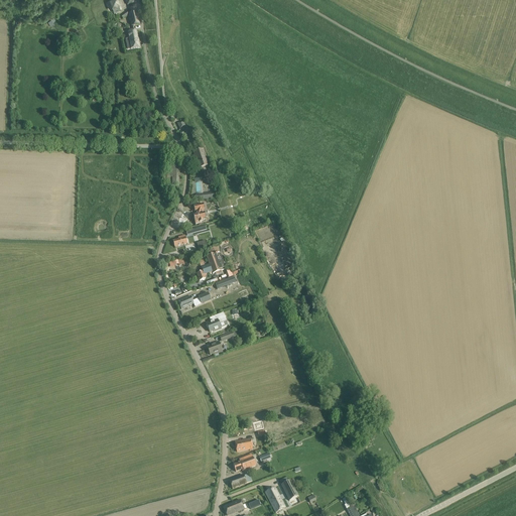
[(120,9),(117,1),(116,0),(111,0),(109,1),(110,3),(109,4),(112,12),(113,12),(114,14),(120,12),(119,10),(120,9)]
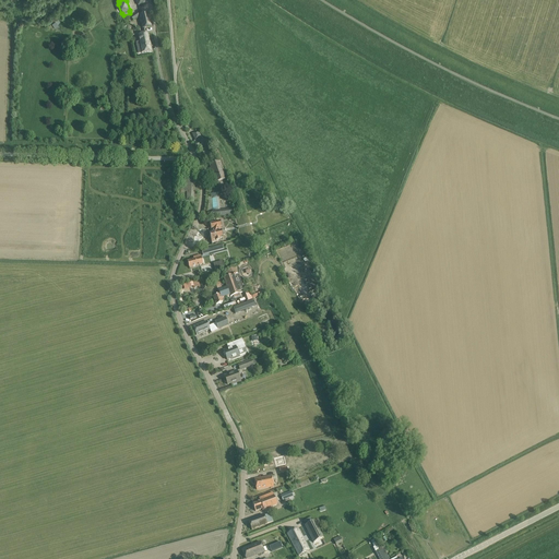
[(145,34),(144,28),(151,27),(149,13),(140,15),(144,34),(139,35),(142,52),(152,51),(150,40),(149,40),(147,34),(145,34)]
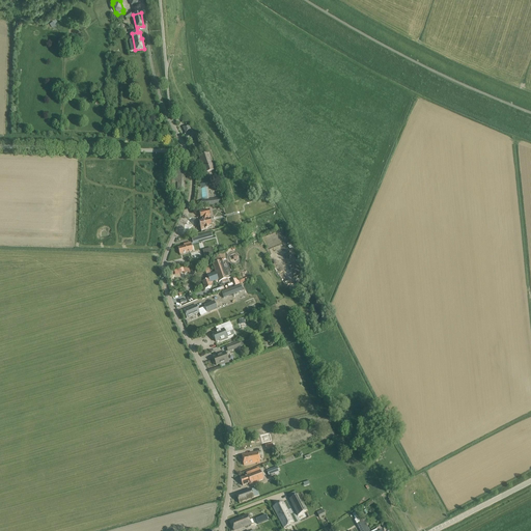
[(191,130),(189,123),(184,127),(186,131),(185,131),(186,135),(185,136),(187,142),(196,138),(195,136),(197,135),(196,132),(194,133),(192,129),(191,130)]
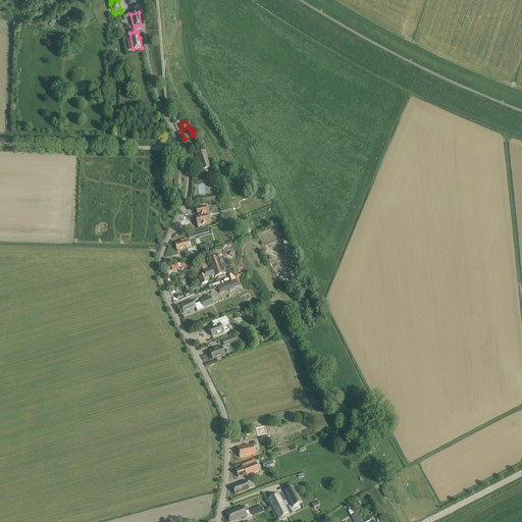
[(201,170),(208,168),(211,167),(205,151),(196,154),(201,170)]
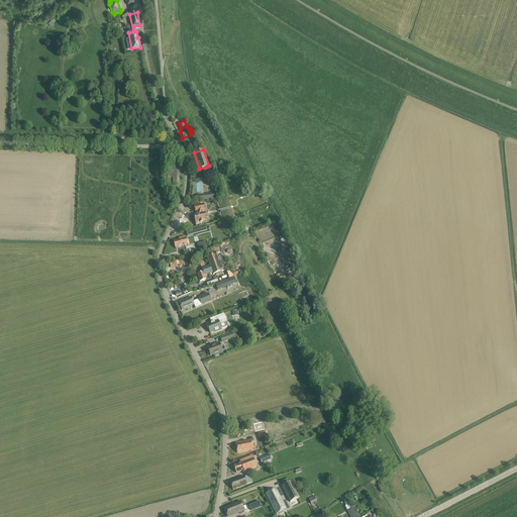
[(180,187),(180,169),(172,169),(172,187),(180,187)]
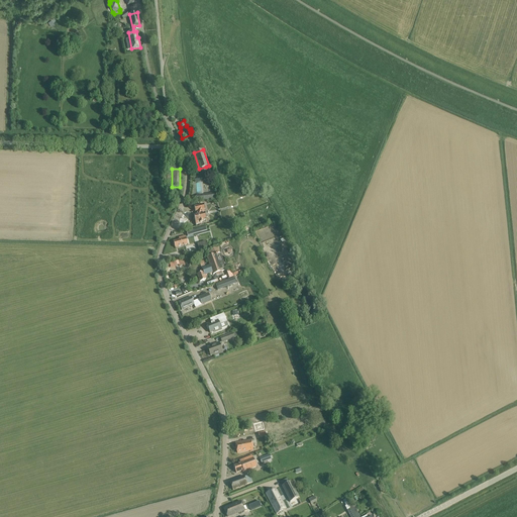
[(215,196),(215,192),(197,195),(198,201),(215,198),(215,196)]
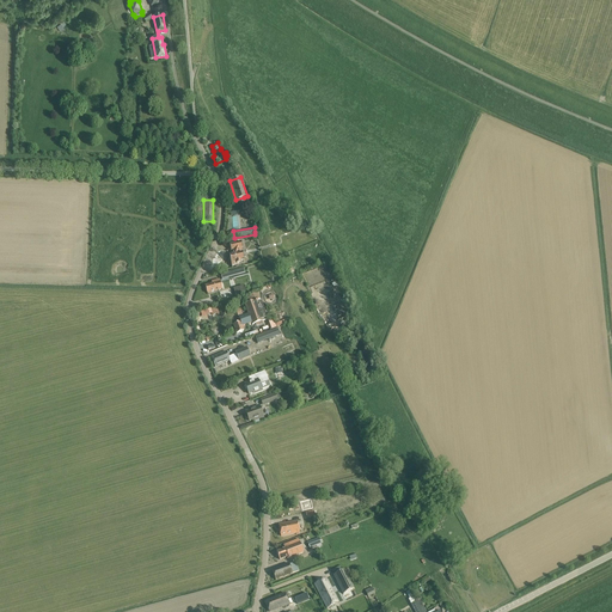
[(244,259),(244,258),(245,258),(245,257),(245,256),(244,256),(243,255),(243,254),(239,255),(242,249),(243,248),(242,243),(230,245),(231,251),(233,250),(231,256),(230,257),(232,265),(240,263),(240,261),(244,259)]
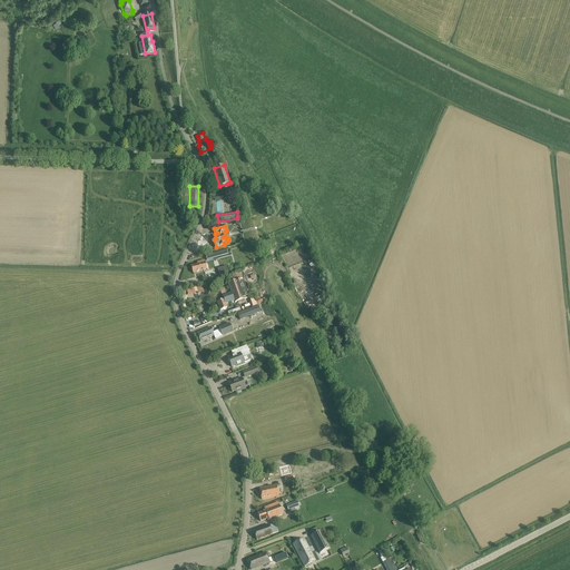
[(226,249),(206,255),(207,261),(228,255),(226,249)]
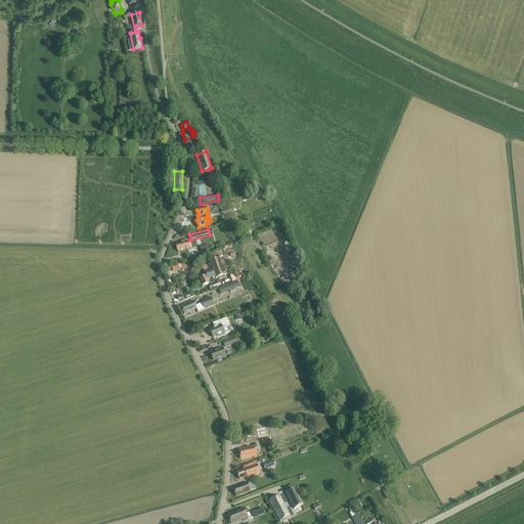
[(189,246),(187,239),(181,242),(181,244),(175,245),(177,251),(182,250),(190,248),(189,246)]
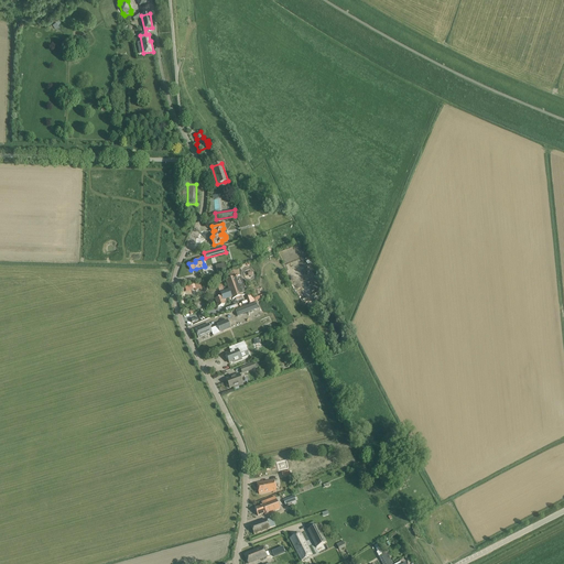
[(224,264),(215,268),(217,275),(226,272),(224,264)]
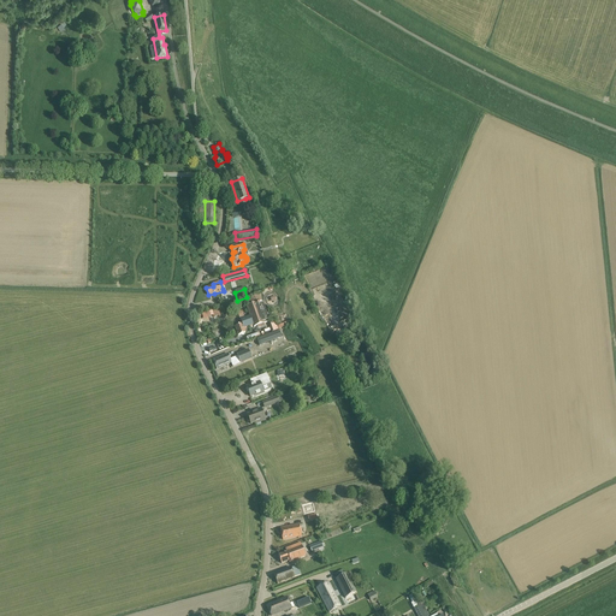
[(265,326),(264,324),(268,321),(259,295),(249,298),(252,304),(247,307),(249,315),(241,319),(242,324),(235,327),(238,336),(246,333),(244,330),(254,326),(254,327),(260,325),(261,327),(265,326)]
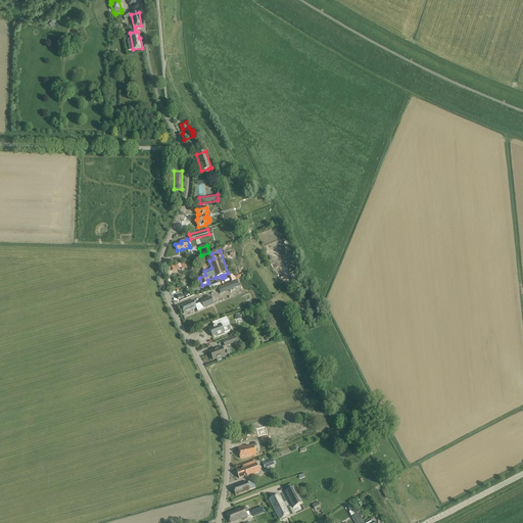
[(233,283),(215,290),(217,295),(234,288),(233,283)]
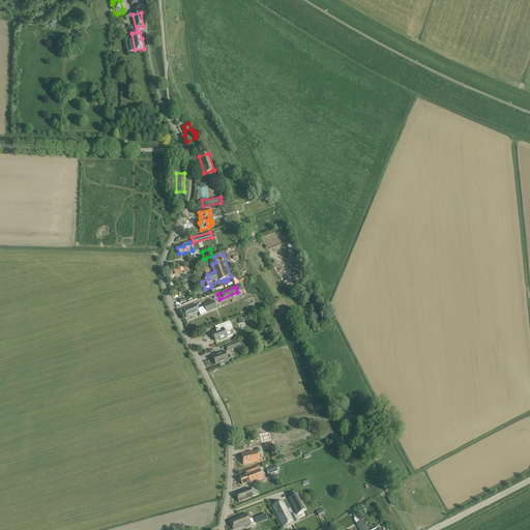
[(199,316),(216,308),(213,300),(204,304),(205,306),(198,310),(196,304),(183,310),(186,318),(198,313),(199,316)]
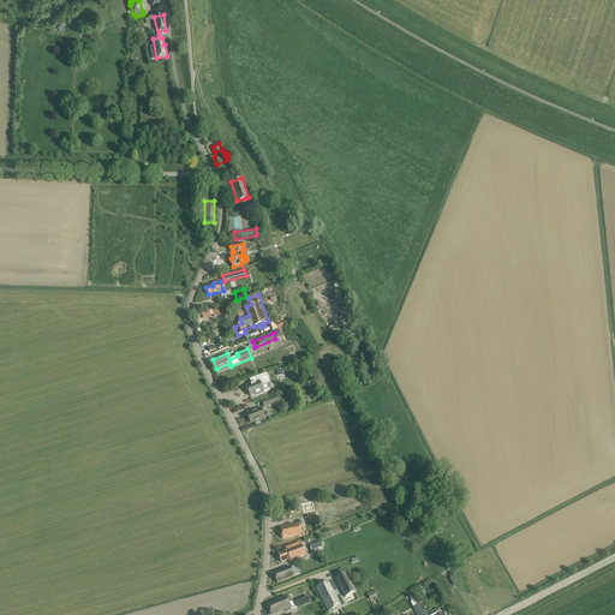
[(249,392),(250,396),(255,394),(263,390),(261,386),(270,382),(267,372),(255,377),(256,382),(246,386),(246,387),(245,388),(246,392),(249,392)]
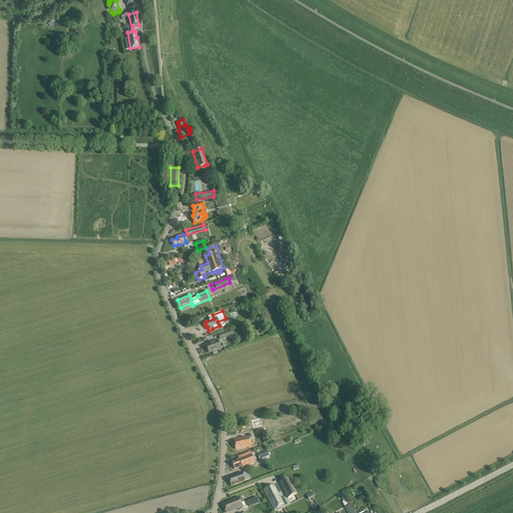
[(233,330),(218,336),(220,340),(235,334),(233,330)]
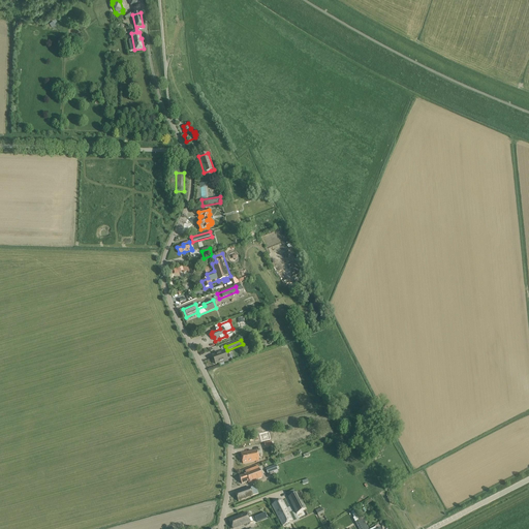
[(213,359),(212,360),(212,361),(213,362),(214,362),(215,362),(215,364),(223,361),(223,362),(227,361),(224,351),(220,352),(220,353),(213,356),(213,359)]
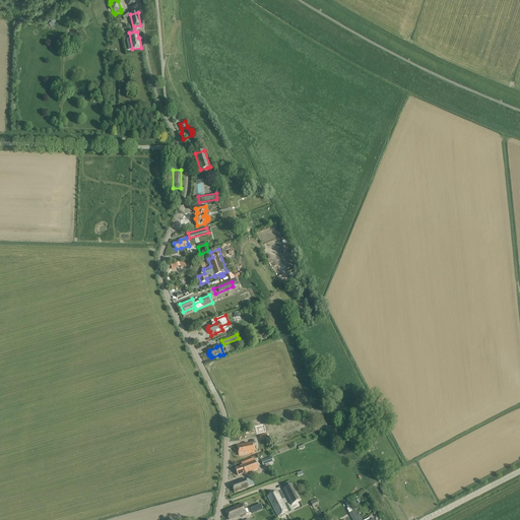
[(239,456),(244,455),(255,452),(253,443),(237,446),(239,456)]
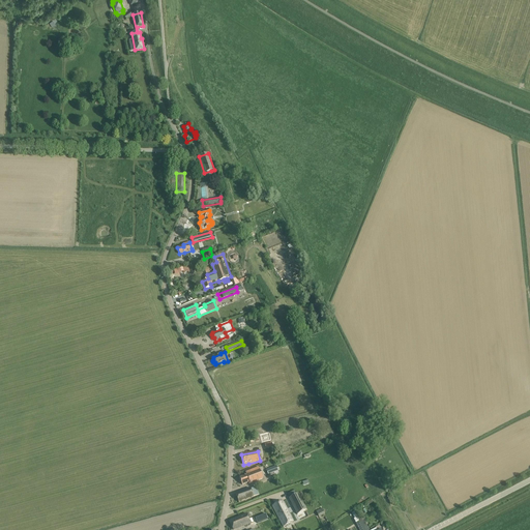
[(276,466),(266,470),(268,474),(277,470),(276,466)]
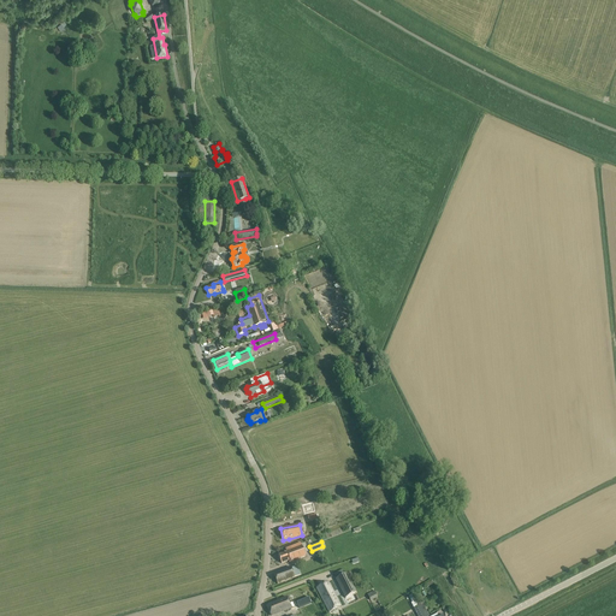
[(300,543),(291,546),(296,560),(306,556),(300,543)]
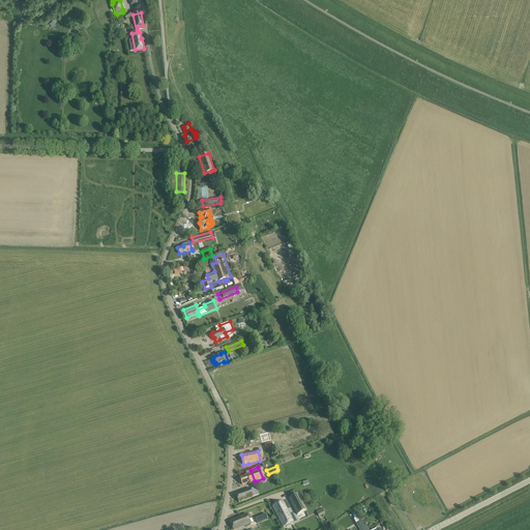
[(248,484),(255,481),(251,470),(245,472),(246,475),(239,478),(242,484),(248,482),(248,484)]
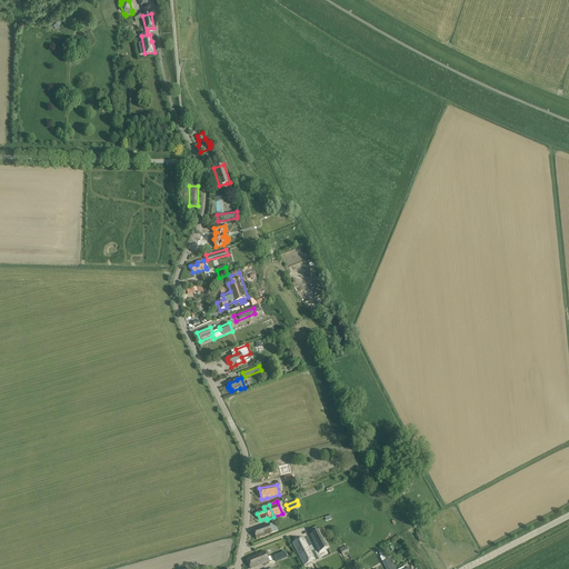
[(271,533),(268,525),(252,530),(256,539),(271,533)]
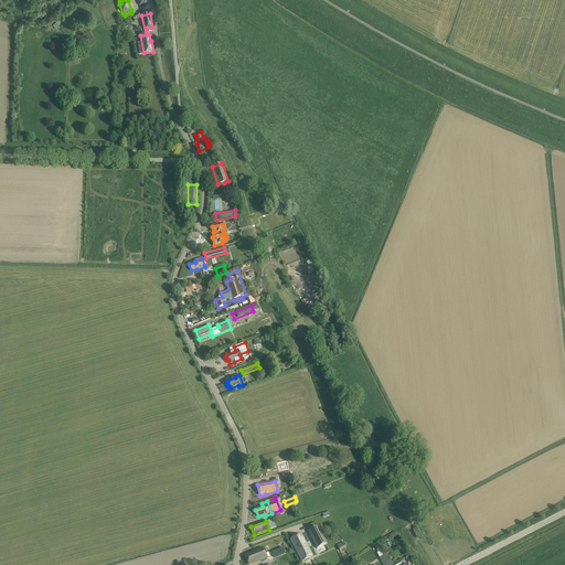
[(327,544),(321,534),(318,526),(308,531),(317,548),(327,544)]
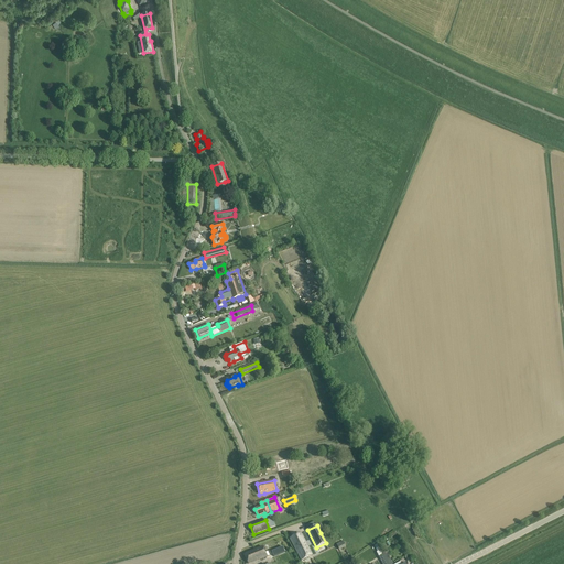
[(300,533),(290,539),(301,561),(312,556),(300,533)]
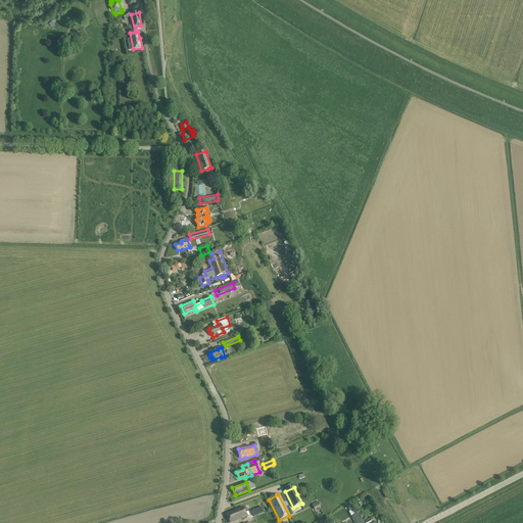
[(318,502),(312,505),(315,510),(321,507),(318,502)]
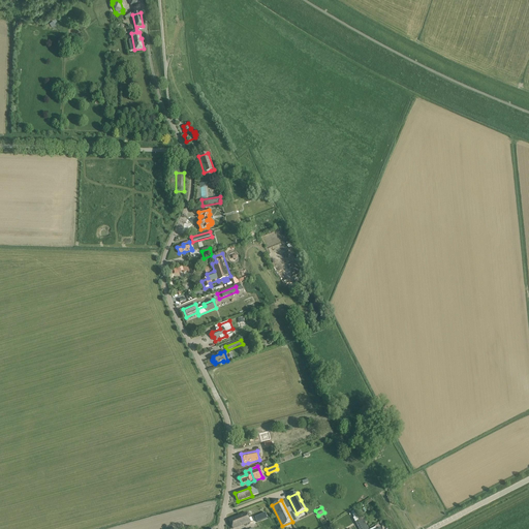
[(246,512),(229,520),(232,528),(250,522),(246,512)]
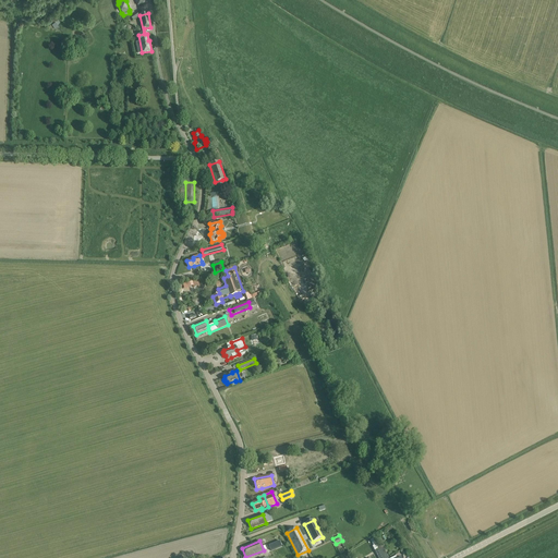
[(270,545),(273,550),(283,546),(281,541),(270,545)]
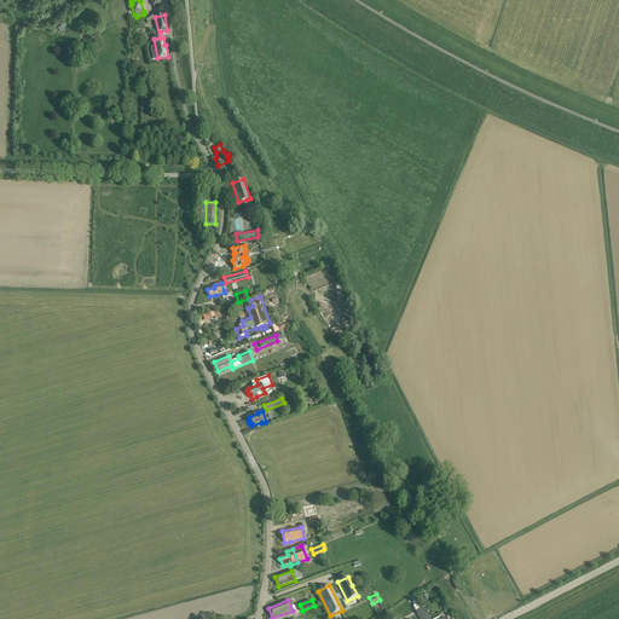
[(408,600),(391,612),(397,618),(405,618),(416,612),(408,600)]
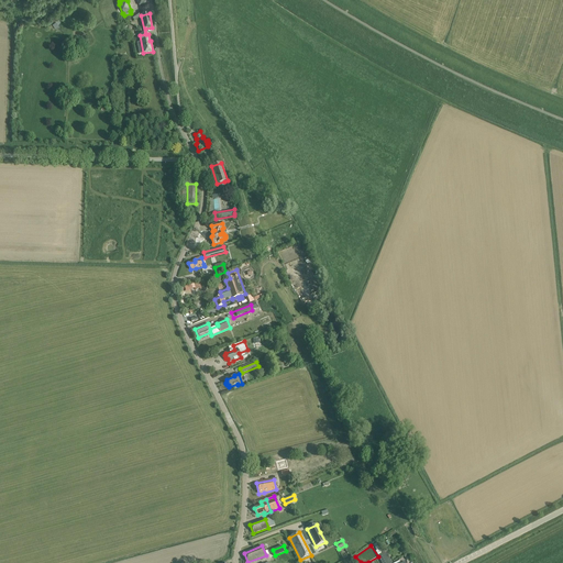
[(381,551),(382,553),(386,562),(392,562),(386,551),(385,552),(384,550),(381,551)]
